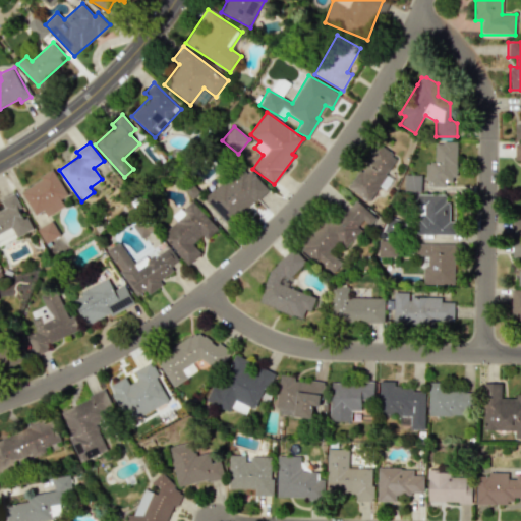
[(456,142),(435,142),(433,163),(425,163),(425,184),(456,185),(456,142)]
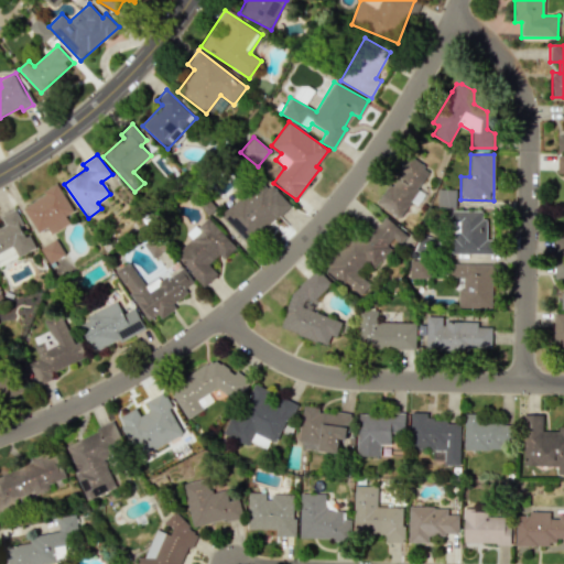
[(376,202),(398,218),(431,171),(409,156),(376,202)]
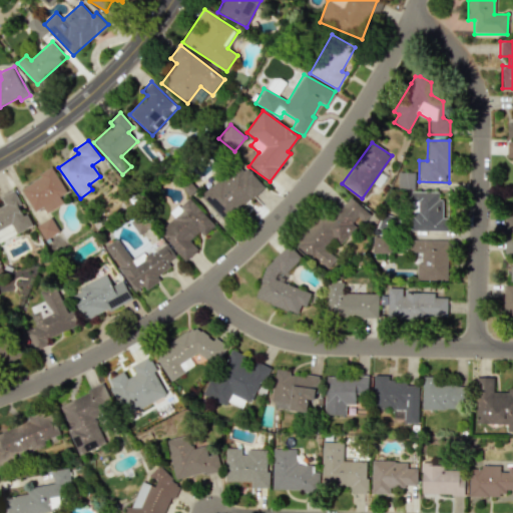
[(225,221),(263,186),(237,160),(201,196),(225,221)]
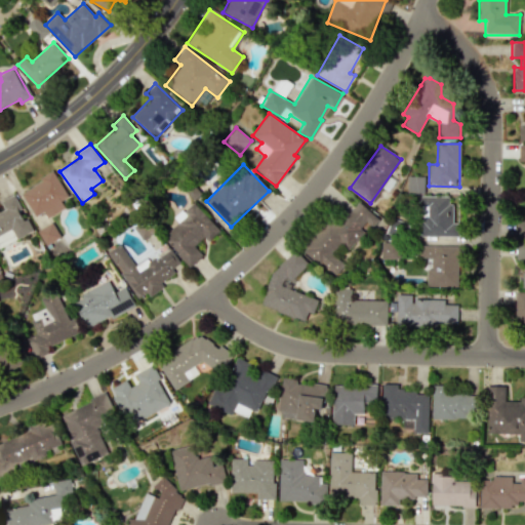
[(69,197),(55,172),(22,192),(36,216),(44,211),(48,217),(66,207),(62,201),(69,197)]
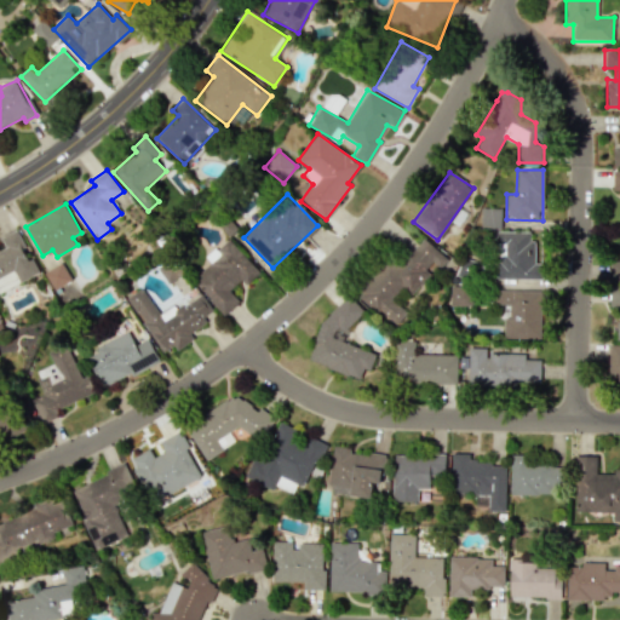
[(500,229),(500,208),(481,208),(480,228),(500,229)]
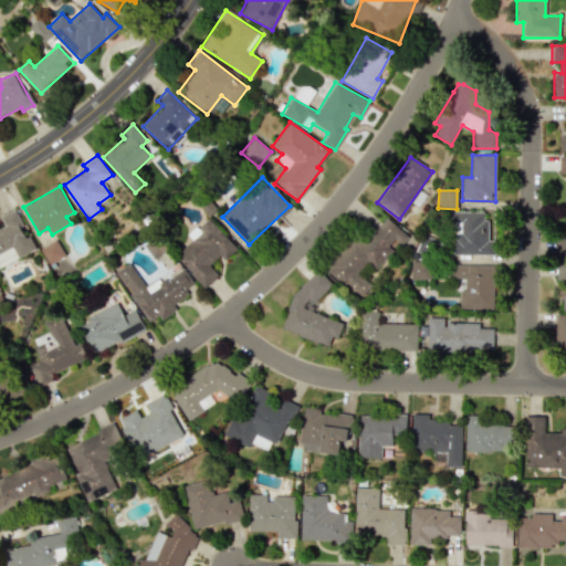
[(494,255),(494,240),(486,240),(486,212),(451,211),(451,254),(494,255)]
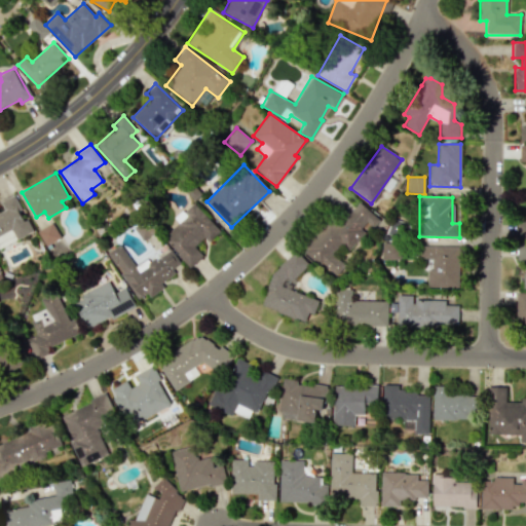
[(336,275),(345,262),(337,257),(345,247),(352,252),(366,232),(362,229),(366,223),(374,228),(380,219),(357,202),(342,222),(330,214),(303,252),(336,275)]
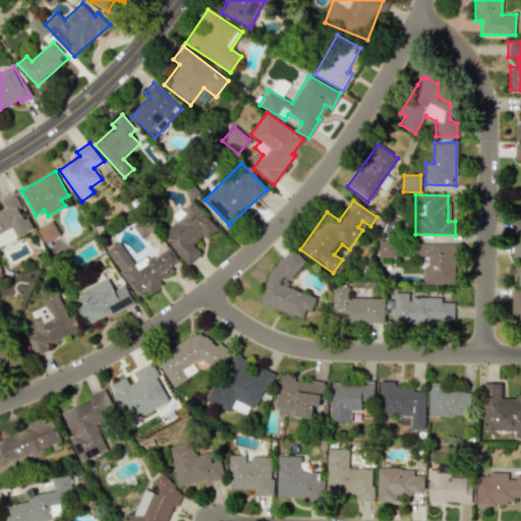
[(218,229),(194,203),(161,233),(188,265),(201,253),(192,244),(204,235),(207,239),(218,229)]
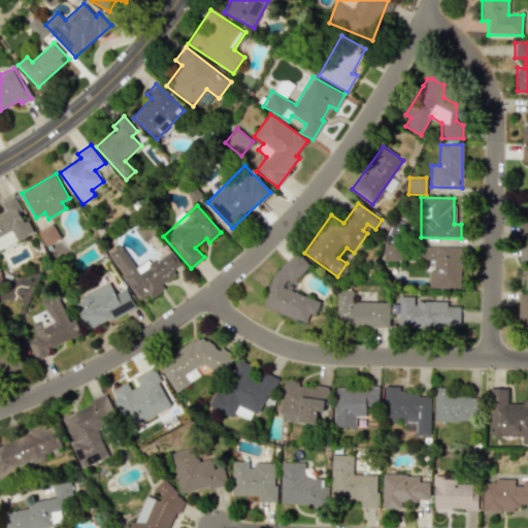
[(527,222),(520,222),(519,238),(527,237),(527,222)]
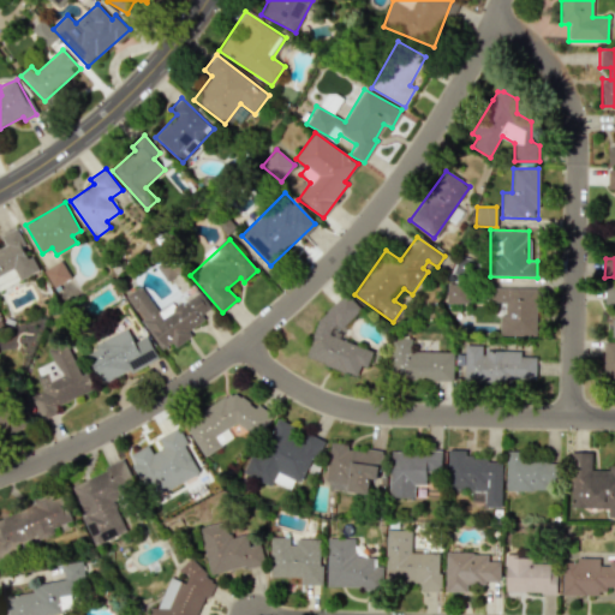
[(71,279),(63,261),(45,269),(53,287),(71,279)]
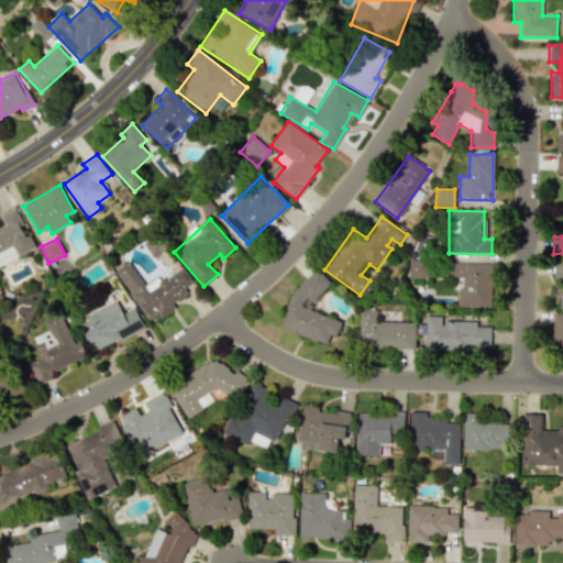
[(408,277),(427,278),(428,260),(409,260),(408,277)]
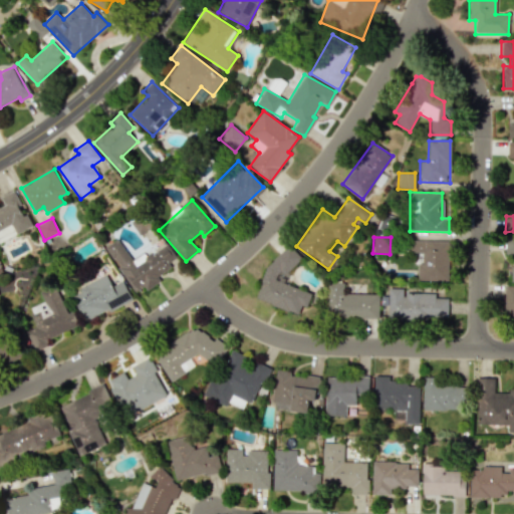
[(105,247),(134,293),(144,287),(146,290),(160,282),(157,277),(172,268),(169,262),(176,258),(167,243),(134,263),(118,239),(105,247)]
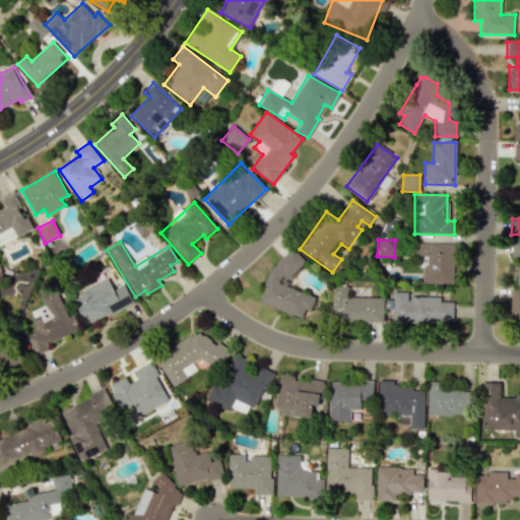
[(519,285),(519,242),(511,242),(511,257),(519,257),(519,269),(517,269),(517,285),(519,285)]
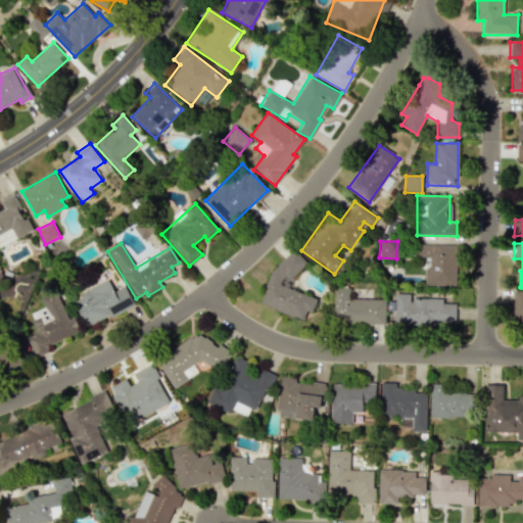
[(425,285),(453,285),(454,245),(417,244),(417,256),(426,257),(425,285)]
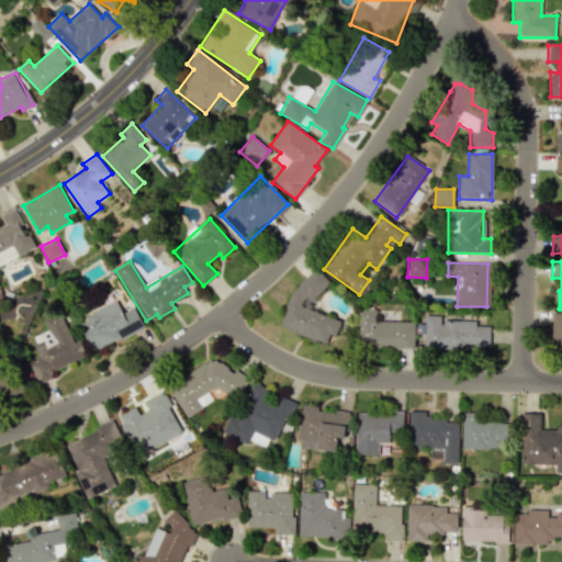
[(278,325),(325,345),(329,335),(335,336),(341,322),(311,308),(315,296),(329,282),(315,268),(292,291),(278,325)]
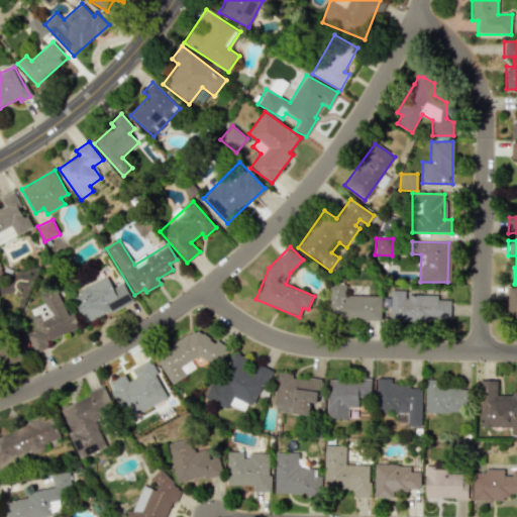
[(72,295),(86,323),(132,301),(123,282),(112,288),(108,278),(72,295)]
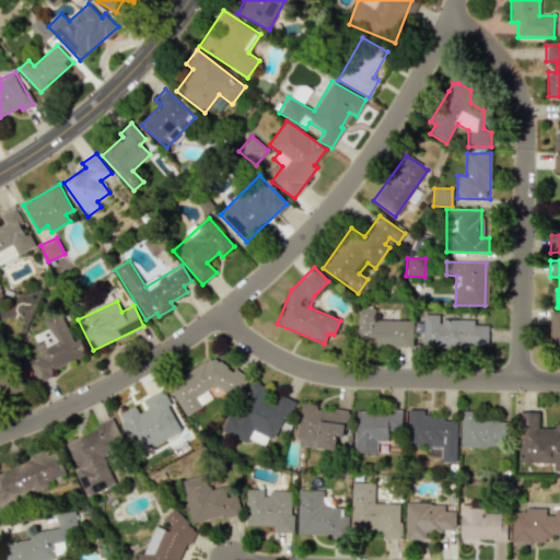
[(412,321),(373,321),(373,307),(356,307),(356,346),(412,346),(412,321)]
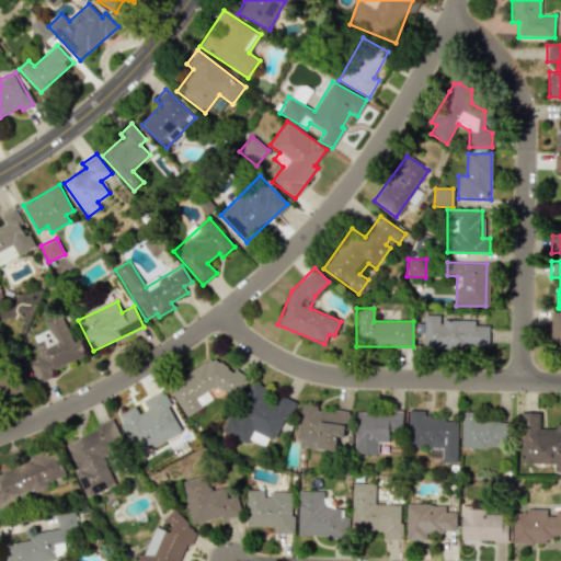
[(81,359),(61,311),(44,318),(48,329),(32,336),(41,356),(29,362),(36,379),(81,359)]
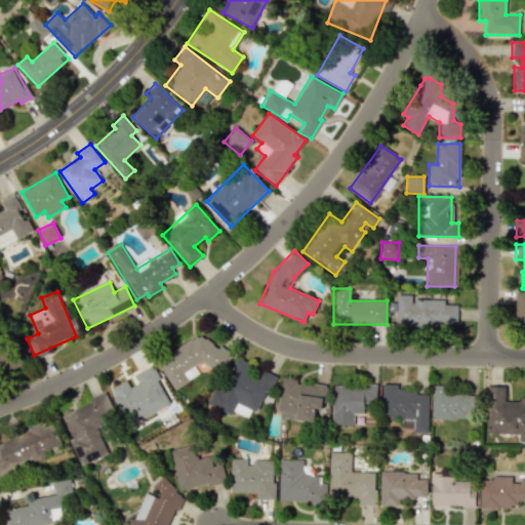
[(457,325),(457,305),(443,305),(443,299),(411,299),(411,294),(396,294),(396,325),(457,325)]
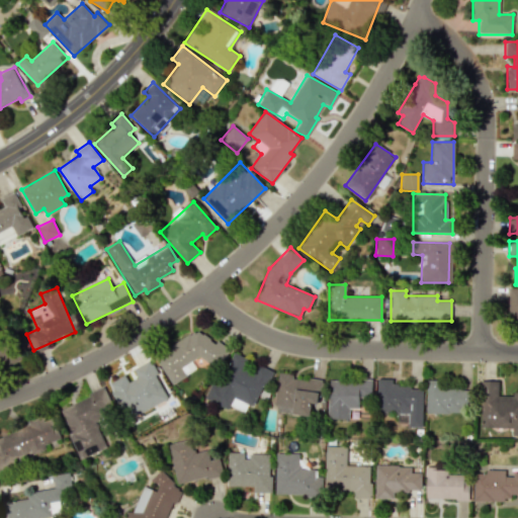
[(172,384),(197,369),(192,361),(199,357),(214,369),(230,350),(218,341),(213,343),(197,329),(171,345),(162,356),(157,359),(172,384)]
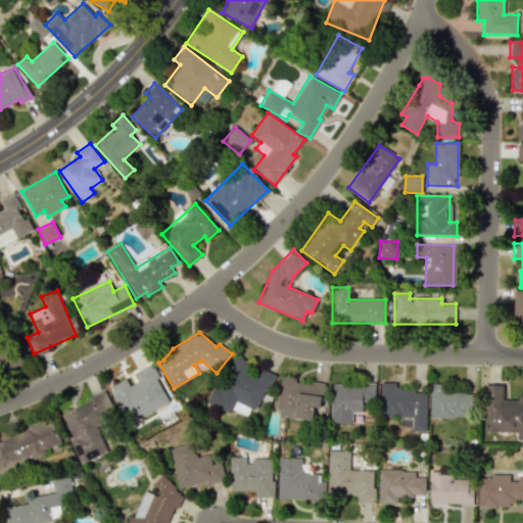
[(273,374),(257,368),(254,376),(248,373),(252,364),(233,354),(210,403),(232,413),(233,411),(252,419),(273,374)]
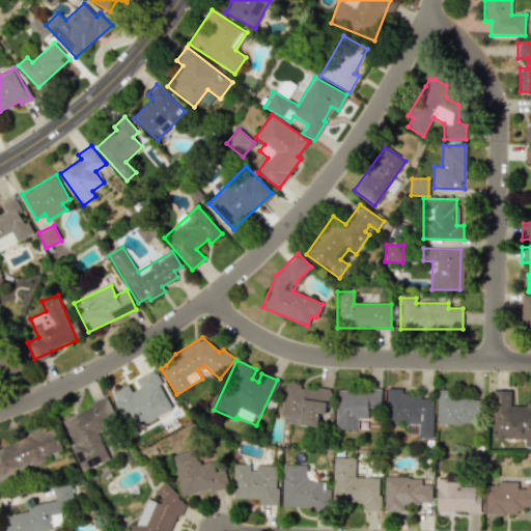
[(172,410),(155,370),(137,379),(141,387),(132,391),(129,385),(112,392),(129,429),(172,410)]
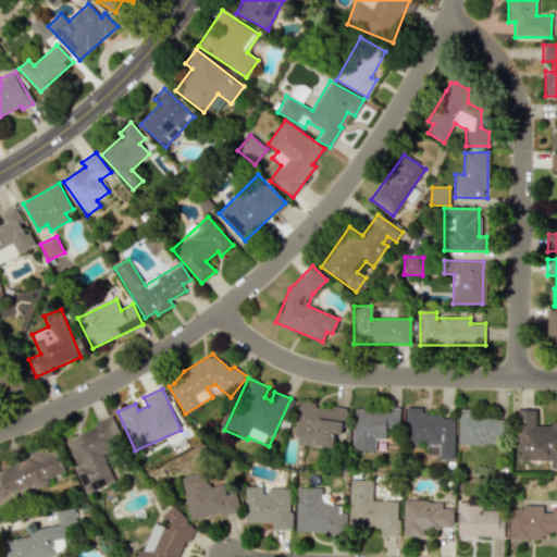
[(295,443),(333,447),(335,434),(343,434),(345,409),(314,406),(314,403),(299,400),(295,443)]
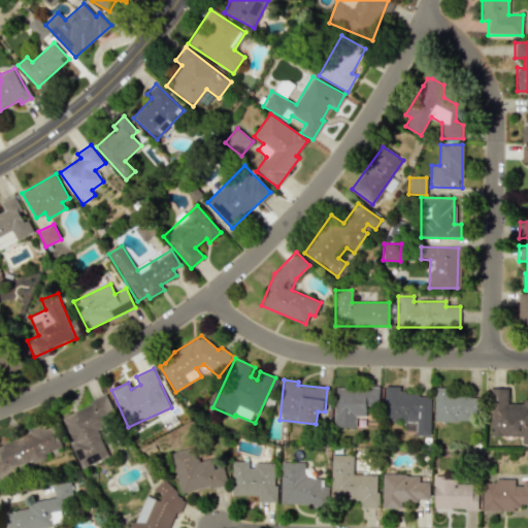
[(334,427),(356,427),(356,415),(377,416),(378,387),(335,386),(334,427)]
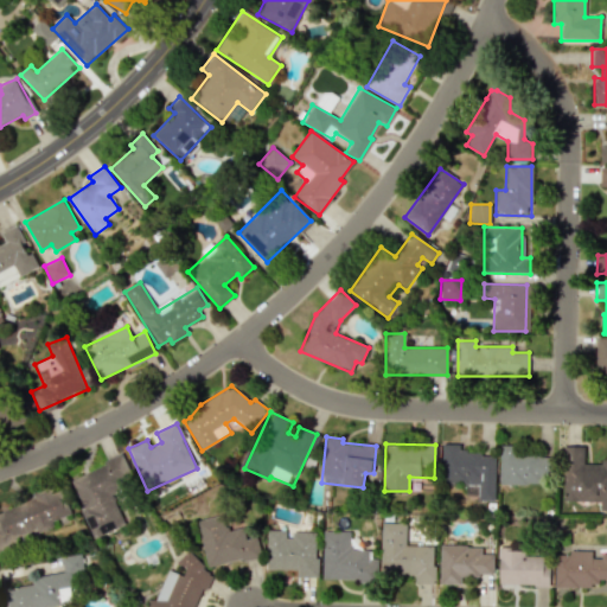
[(494,499),(496,453),(460,453),(460,443),(442,443),(441,484),(466,484),(465,499),(494,499)]
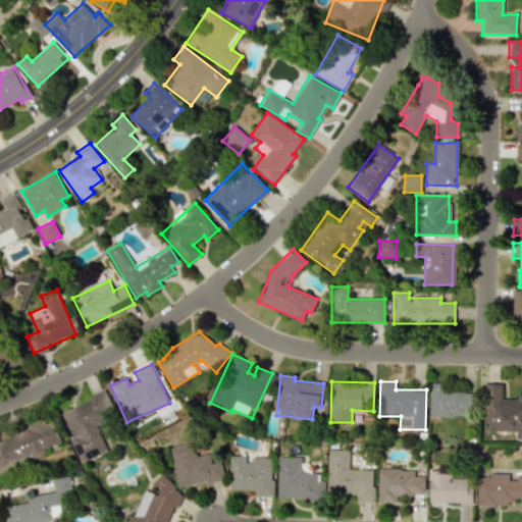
[(429,416),(471,416),(471,393),(441,393),(441,383),(429,383),(429,416)]
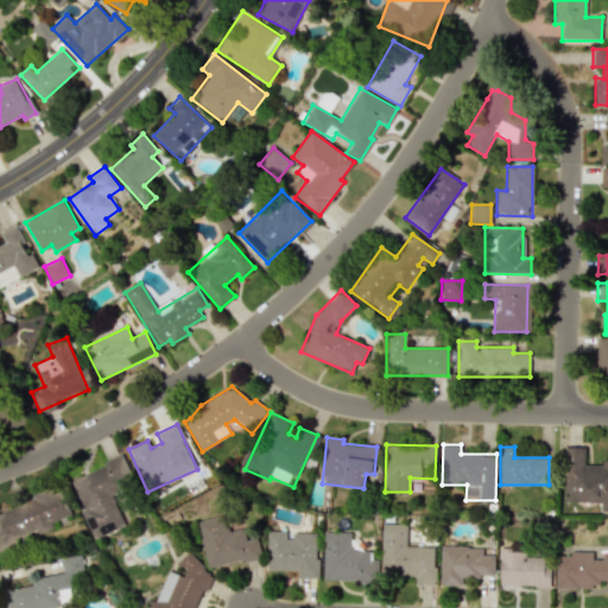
[(563,502),(601,502),(601,511),(607,510),(607,460),(601,461),(601,464),(584,464),(584,447),(563,447),(563,502)]
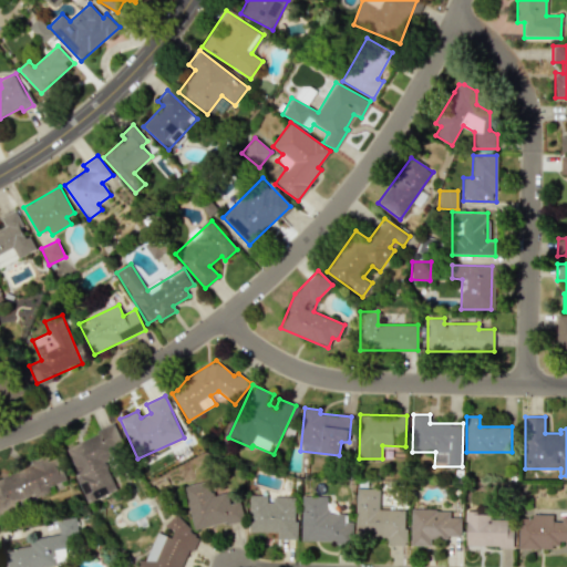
[(64,447),(88,502),(116,490),(103,460),(124,451),(114,425),(64,447)]
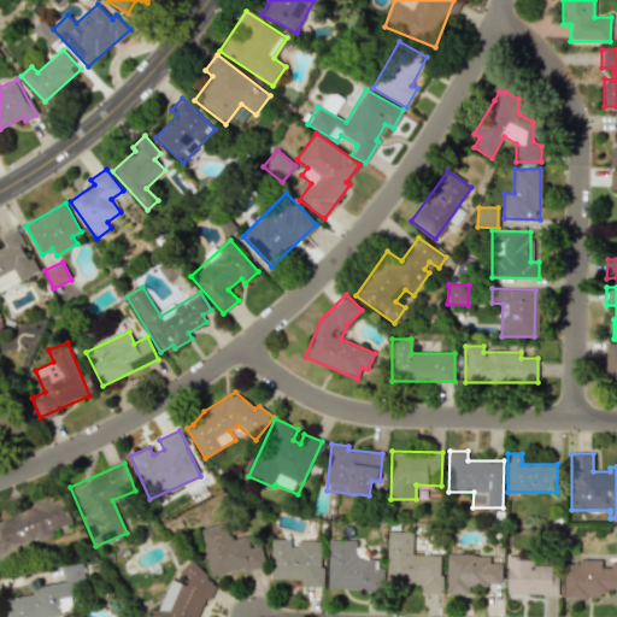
[(36,506),(0,519),(0,554),(72,527),(59,491),(34,501),(36,506)]
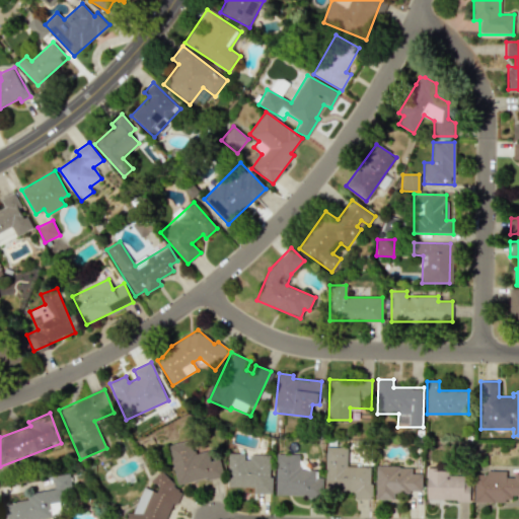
[(178,487),(223,475),(219,459),(210,461),(208,452),(194,455),(190,440),(168,445),(178,487)]
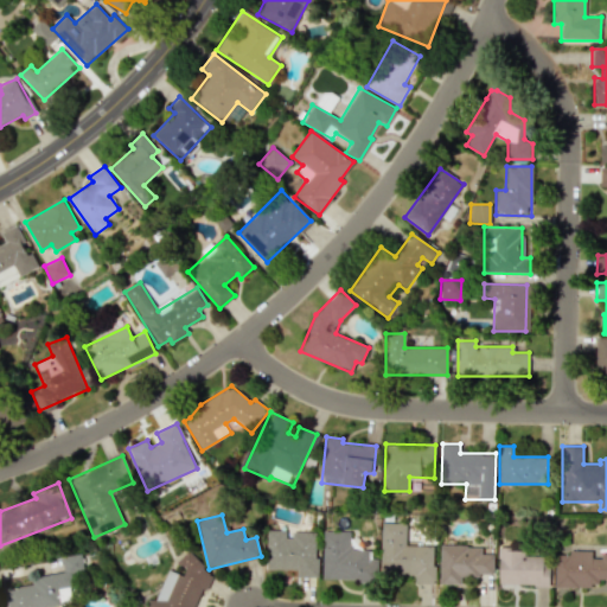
[(382,523),(381,575),(415,576),(415,583),(434,583),(435,545),(406,545),(406,523),(382,523)]
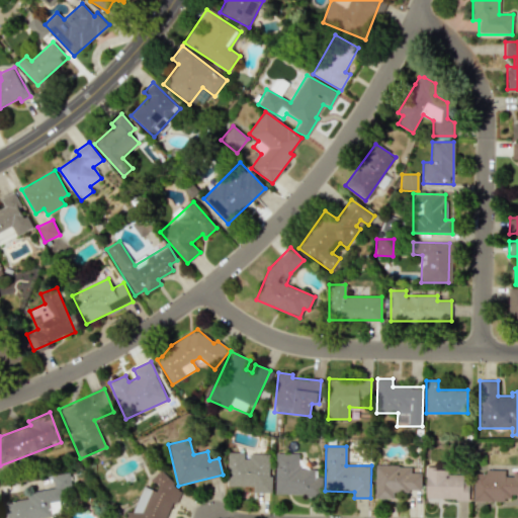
[(227,486),(253,487),(253,493),(269,493),(271,454),(246,453),(246,452),(228,452),(227,486)]
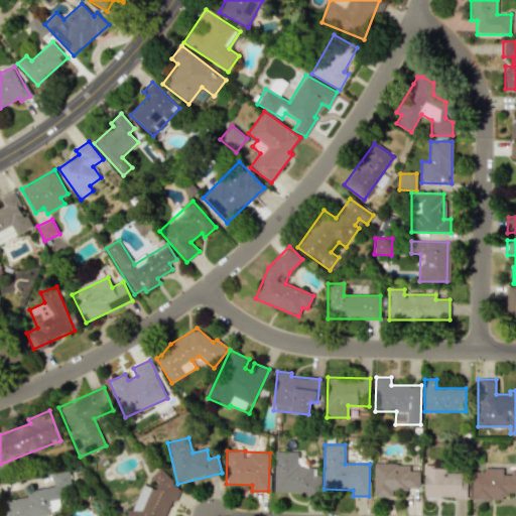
[(273,492),(320,493),(320,476),(312,476),(312,467),(297,467),(298,452),(274,452),(273,492)]
